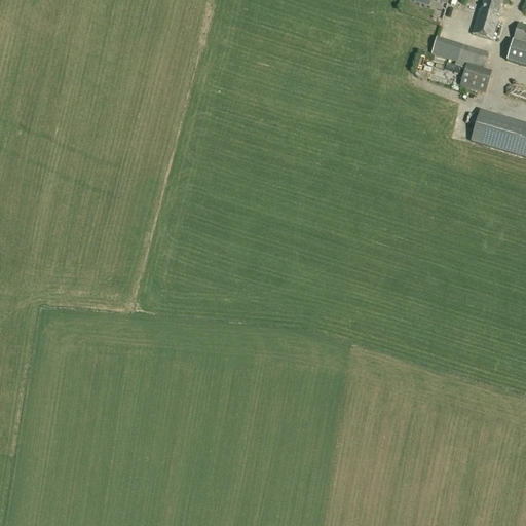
[(484,0),(481,12),(479,12),(472,36),(491,41),(498,17),(496,17),(501,1),(497,0),(484,0)]
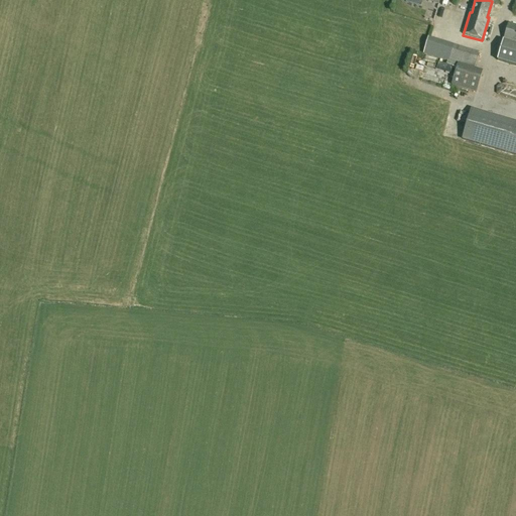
[(449,4),(443,27),(457,31),(464,8),(449,4)]
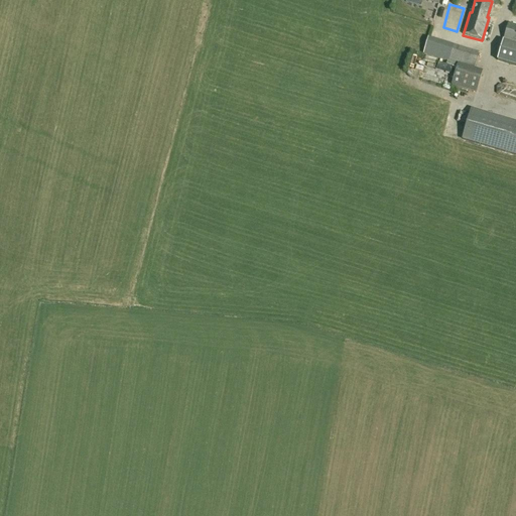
[(515,25),(508,23),(503,38),(515,42),(515,25)]
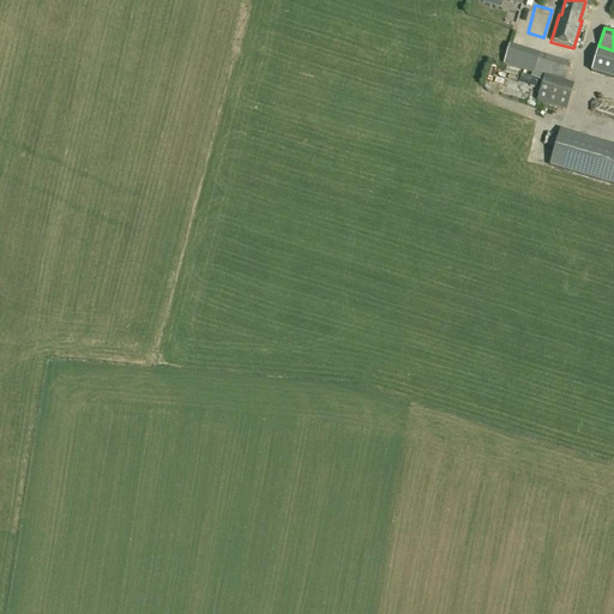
[(540,54),(540,50),(512,44),(507,64),(566,78),(571,61),(540,54)]
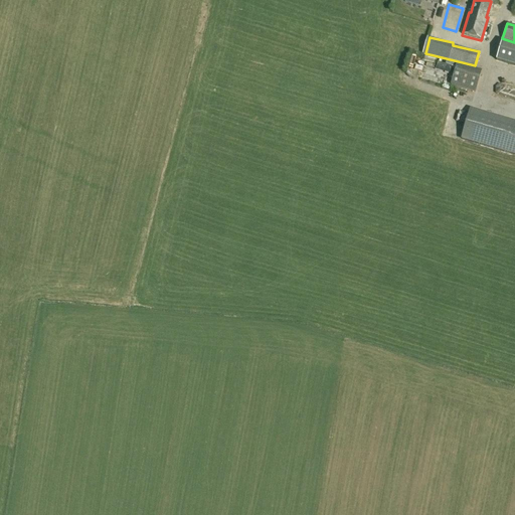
[(514,44),(502,40),(496,60),(514,65),(514,44)]
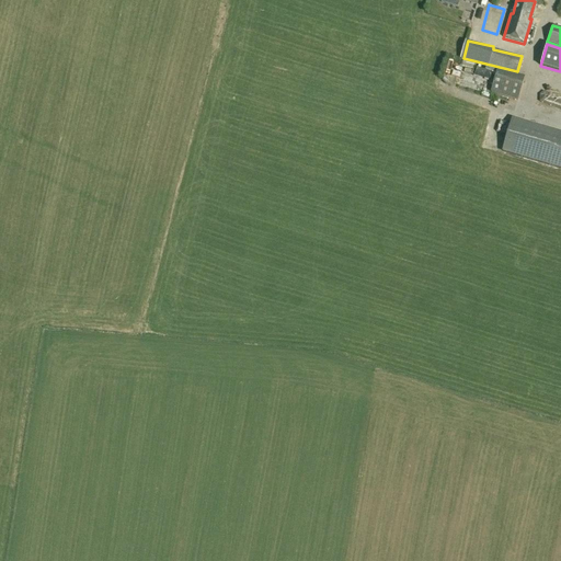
[(518,101),(524,79),(497,70),(491,92),(505,96),(504,102),(510,104),(512,99),(518,101)]
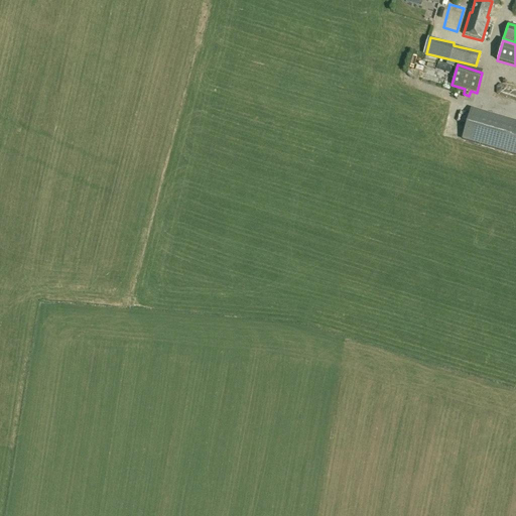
[(515,123),(471,110),(462,140),(515,155),(515,123)]
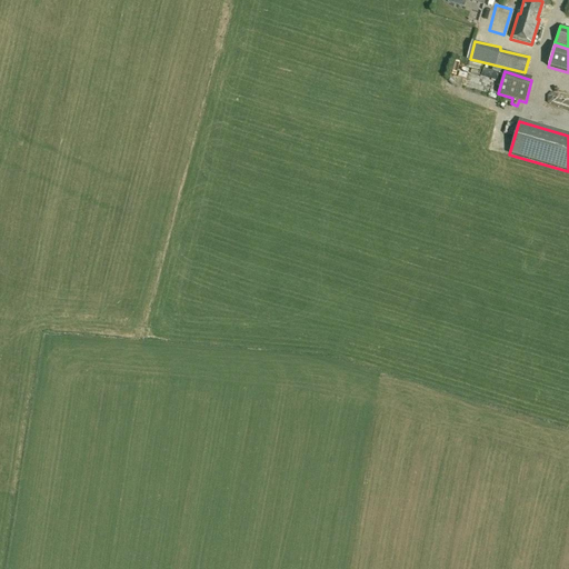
All buildings are outlined.
